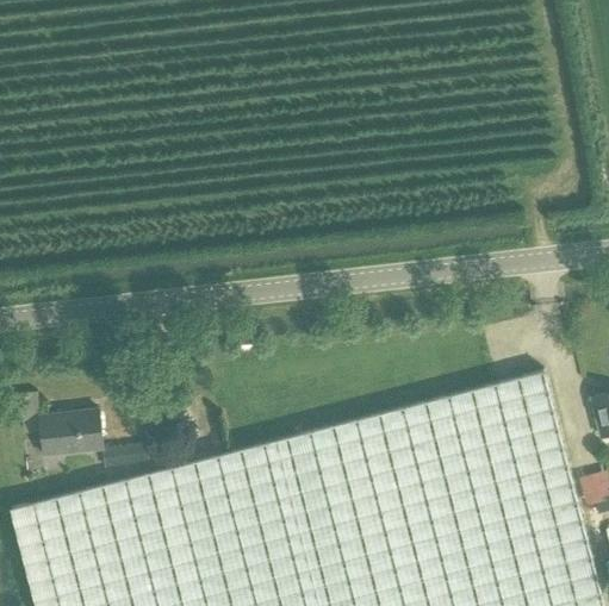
[(602,605),(542,373),(528,376),(205,460),(10,511),(33,605),(602,605)]
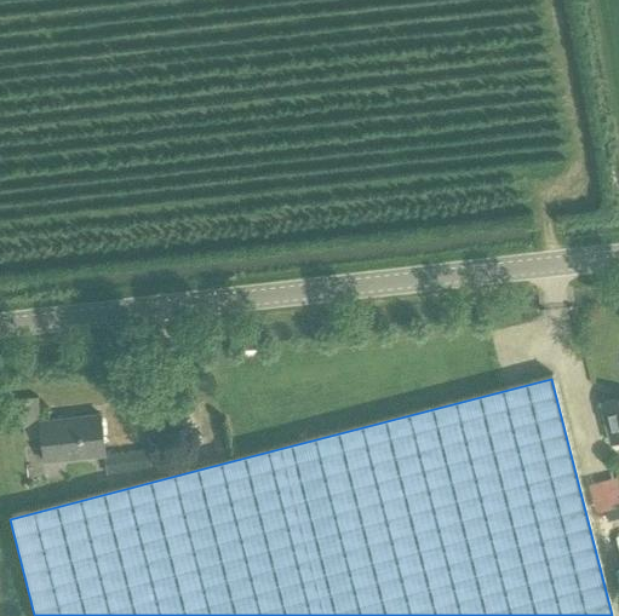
[(618,402),(600,407),(611,447),(618,443),(618,402)]
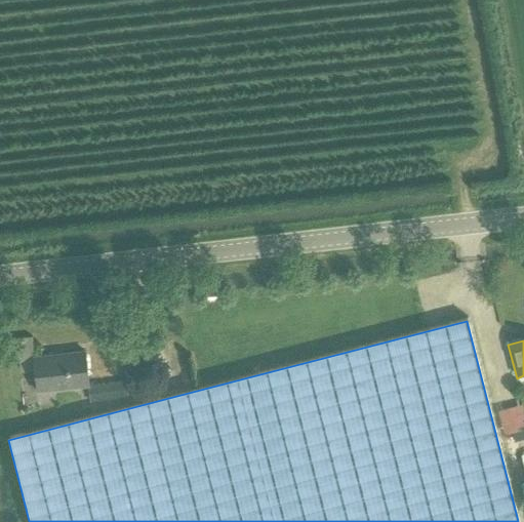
[(38,395),(89,389),(85,355),(34,360),(38,395)]
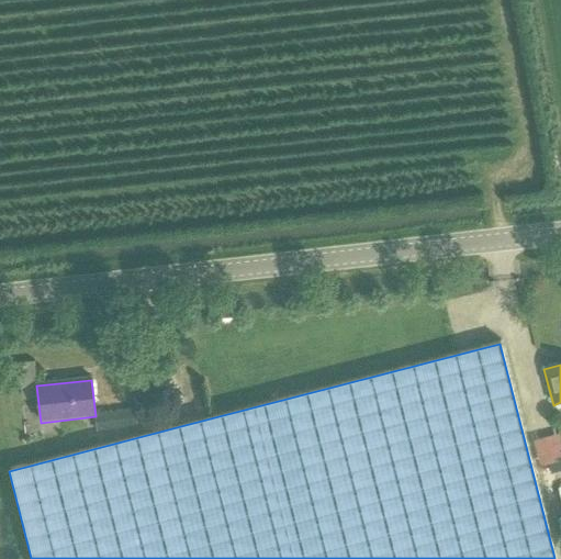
[(135,428),(133,411),(92,417),(96,434),(135,428)]
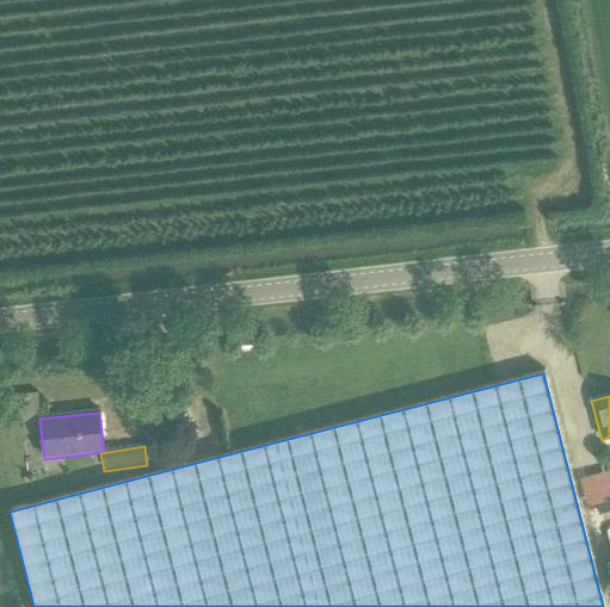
[(609,479),(608,471),(581,477),(587,506),(609,500),(609,479)]
